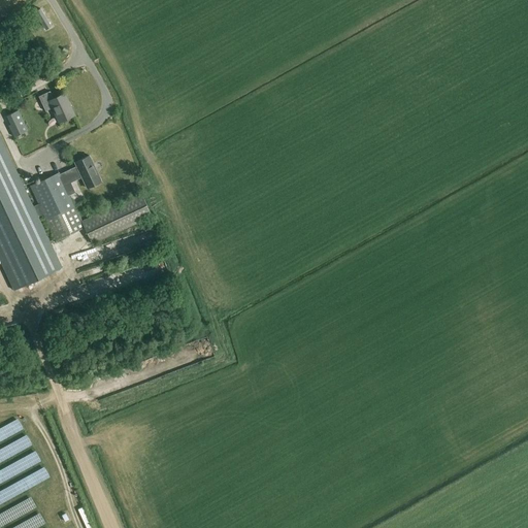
[(35,9),(30,12),(40,31),(45,28),(35,9)]
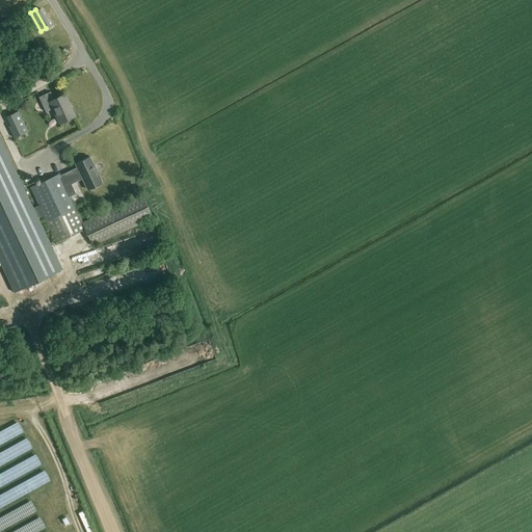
[(50,91),(38,98),(46,112),(53,109),(60,124),(76,116),(64,95),(54,100),(50,91)]
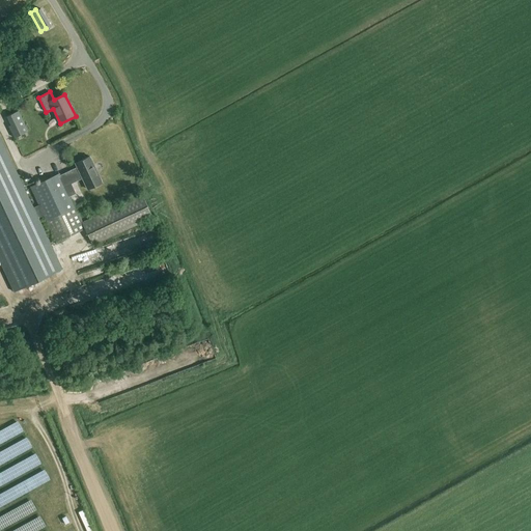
[(28,132),(19,111),(6,117),(10,126),(8,127),(15,138),(28,132)]
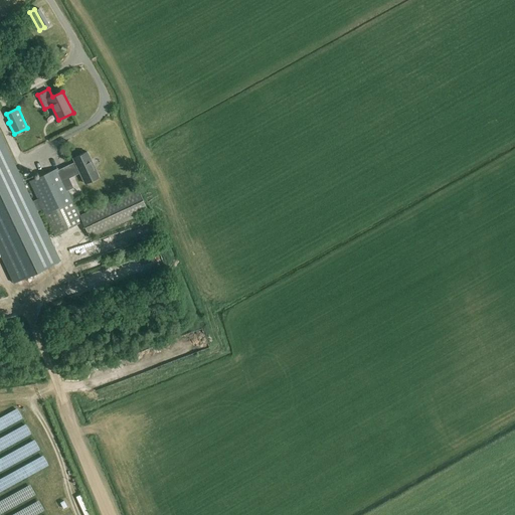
[(63,182),(56,169),(29,182),(37,199),(32,201),(0,133),(0,253),(14,283),(60,261),(37,212),(42,209),(54,235),(82,222),(90,238),(148,211),(138,189),(79,216),(75,207),(63,182)]
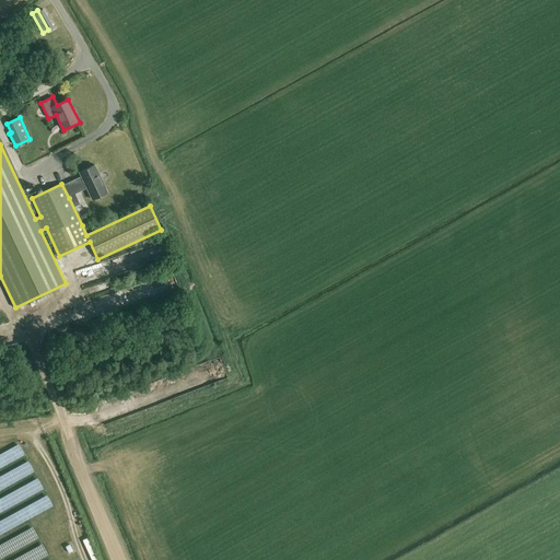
[(82,225),(73,207),(80,205),(76,194),(86,188),(92,200),(107,193),(95,165),(79,173),(81,177),(63,185),(62,183),(61,184),(69,198),(82,225)]
